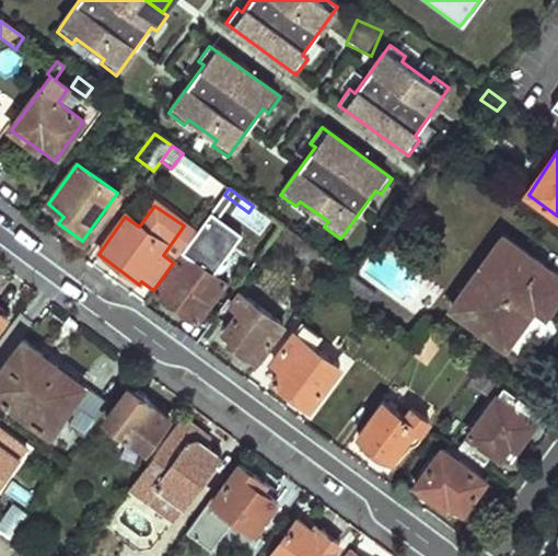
[(193,236),(195,234),(184,226),(163,255),(173,263),(181,254),(193,236)]
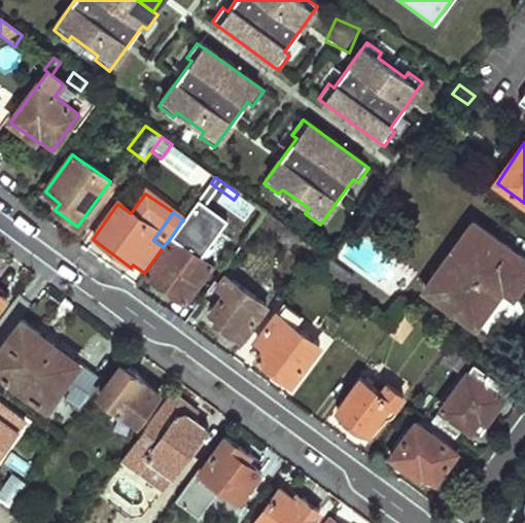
[(181,222),(170,239),(172,241),(146,278),(183,305),(210,268),(176,244),(186,229),(181,222)]
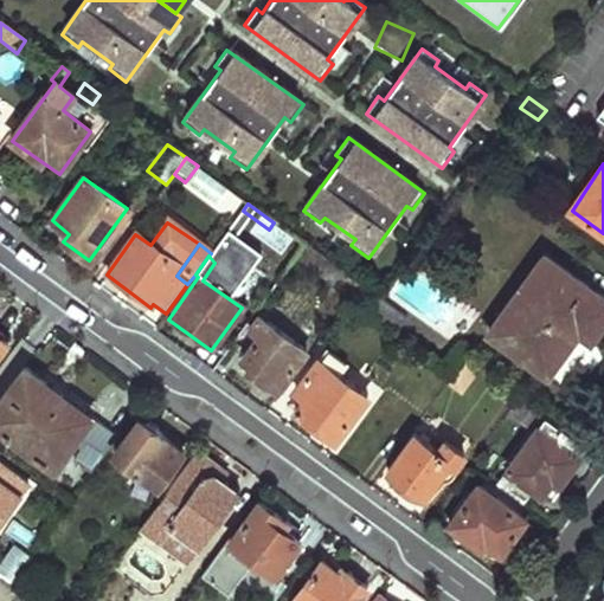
[(603,302),(545,258),(489,333),(561,386),(603,324),(603,302)]
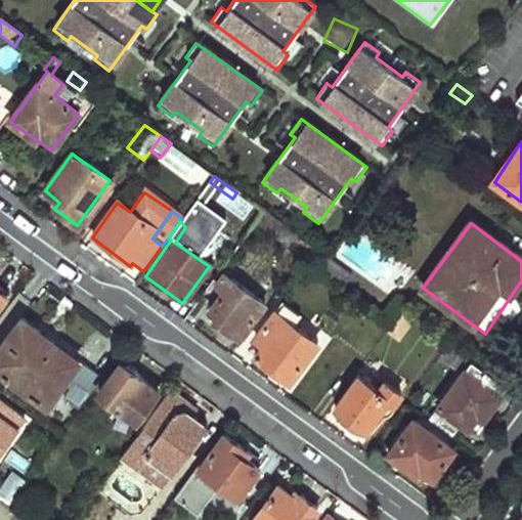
[(216,317),(214,321),(240,339),(263,306),(230,283),(208,311),(216,317)]
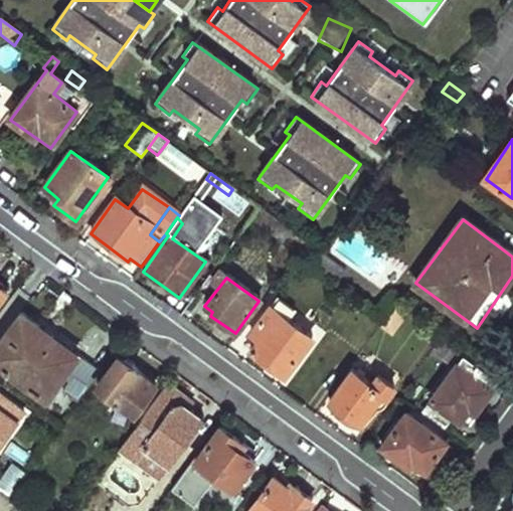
[(258,341),(250,350),(285,375),(311,338),(269,309),(249,334),(258,341)]
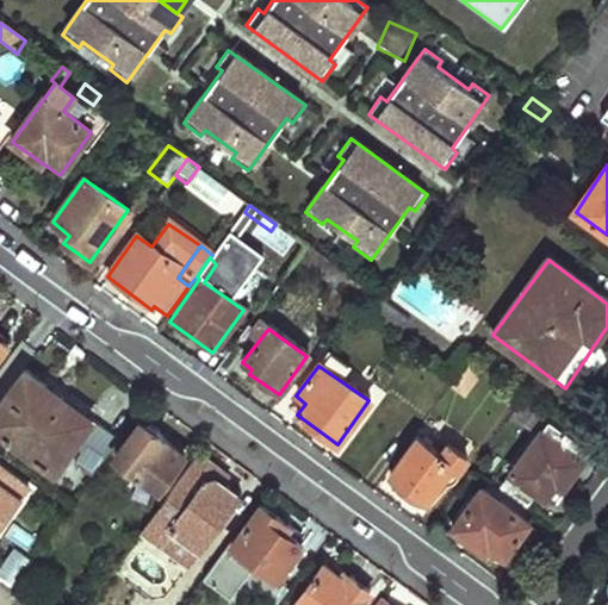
[(0,432),(54,473),(86,429),(59,407),(61,400),(24,373),(0,404),(0,432)]
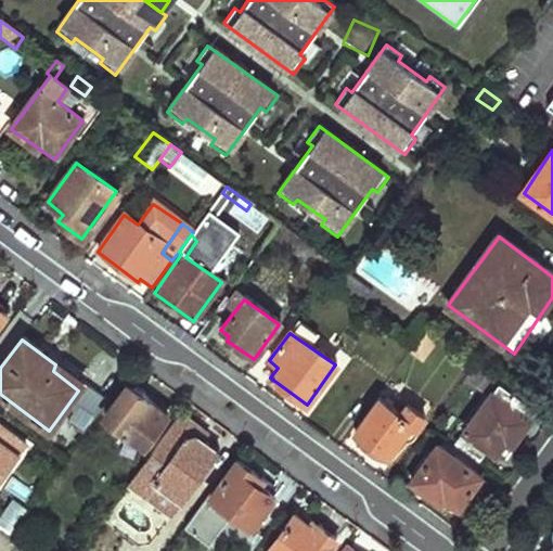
[(474,368),(464,381),(489,398),(454,447),(485,470),(493,457),(500,461),(536,412),(474,368)]
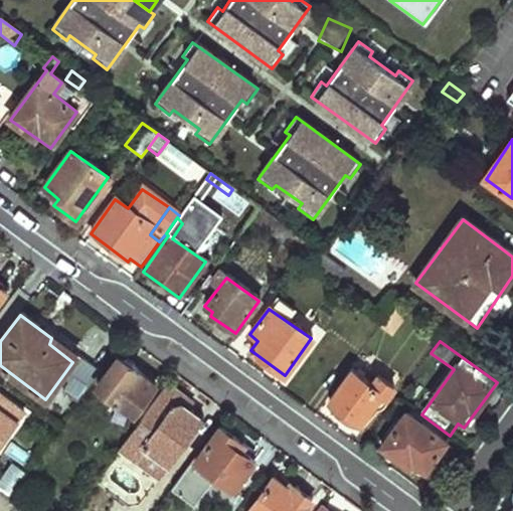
[(358,356),(348,369),(350,372),(329,401),(328,404),(330,408),(334,412),(339,413),(344,413),(364,428),(392,389),(377,378),(370,385),(357,375),(366,362),(358,356)]
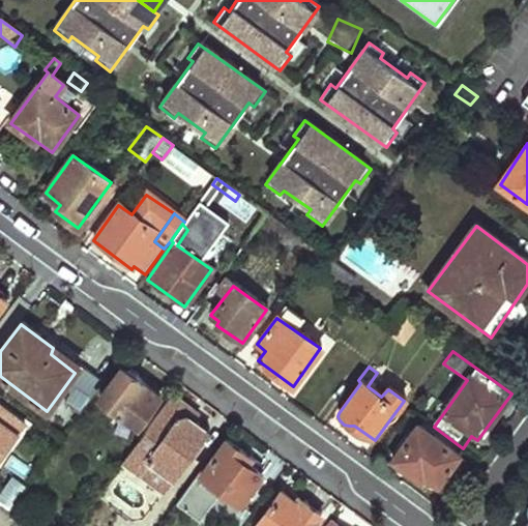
[(120,369),(98,398),(129,420),(151,391),(120,369)]
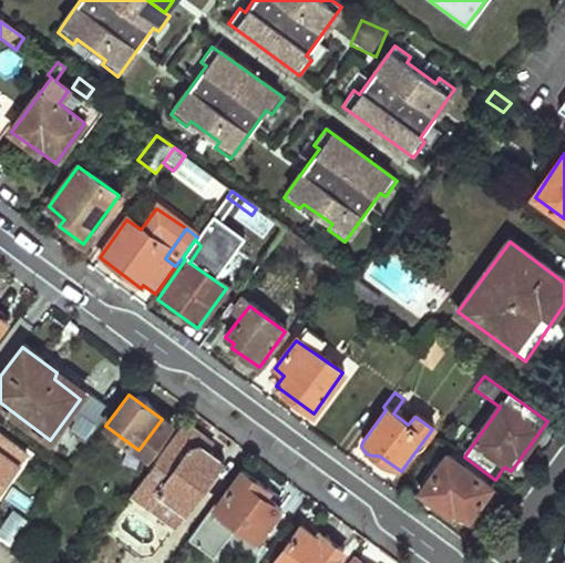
[(205,441),(183,425),(130,497),(149,511),(161,495),(186,513),(222,464),(206,453),(205,452),(201,458),(195,454),(205,441)]
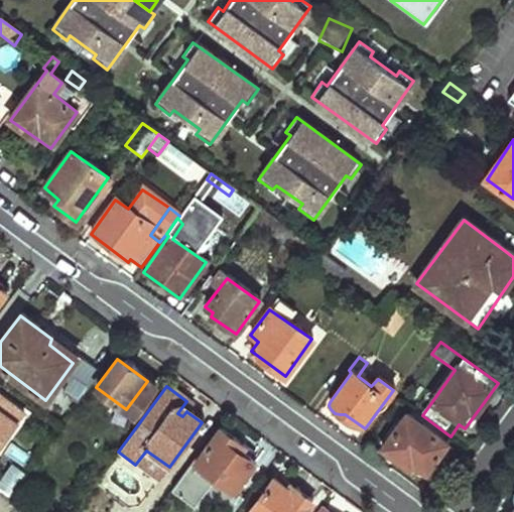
[(0,444),(22,415),(0,398),(0,444)]
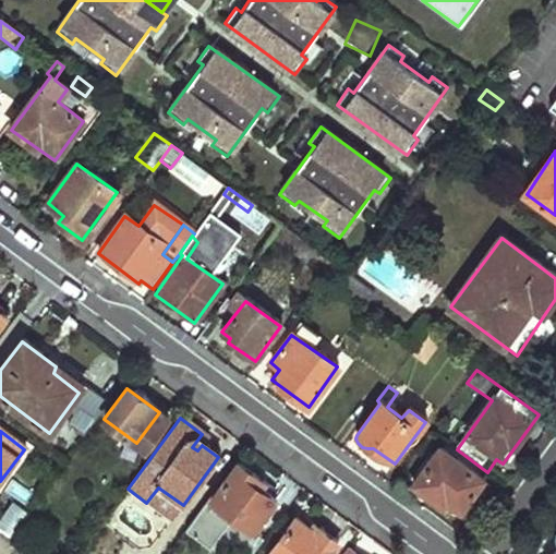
[(202,434),(192,447),(197,450),(202,445),(203,446),(208,440),(202,434)]
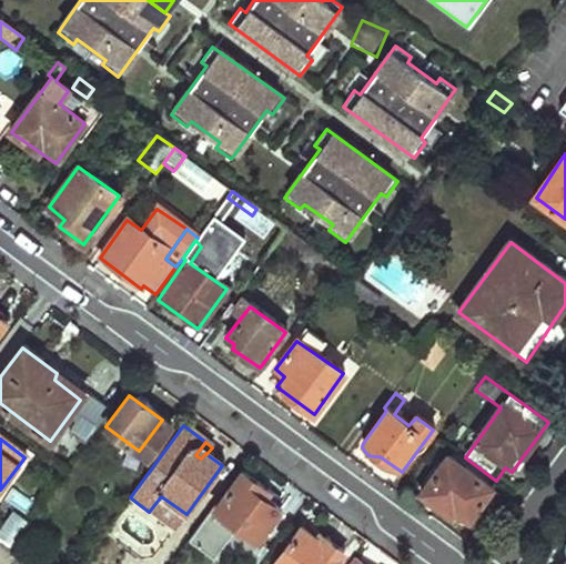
[(447,457),(420,494),(463,525),(489,489),(447,457)]
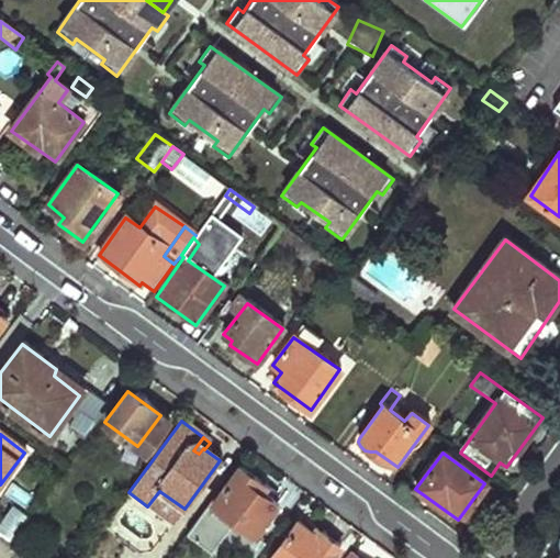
[(239,468),(213,503),(255,533),(264,522),(270,526),(279,515),(272,511),(280,500),(239,468)]
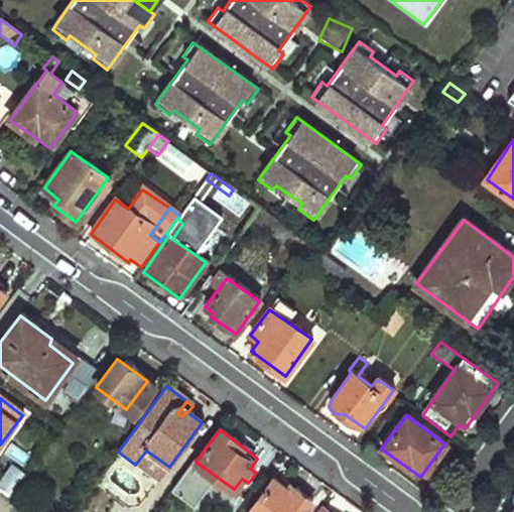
[(146,451),(135,465),(158,482),(169,467),(146,451)]
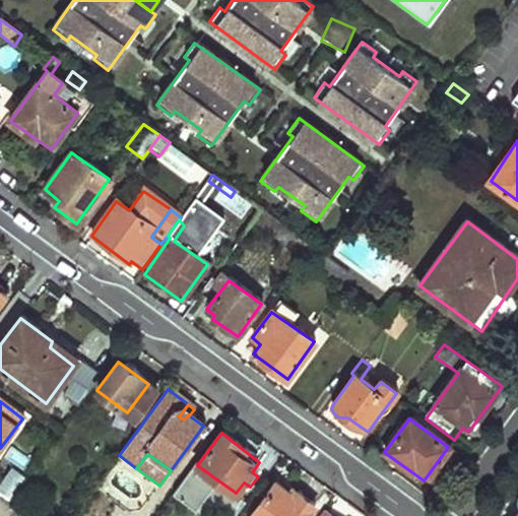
[(274,484),(251,515),(306,515),(313,506),(297,494),(293,498),(274,484)]
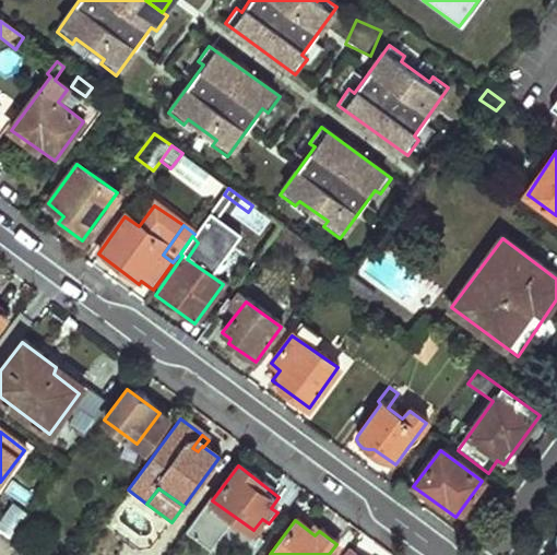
[(8,542),(0,535),(0,554),(13,554),(18,548),(8,542)]
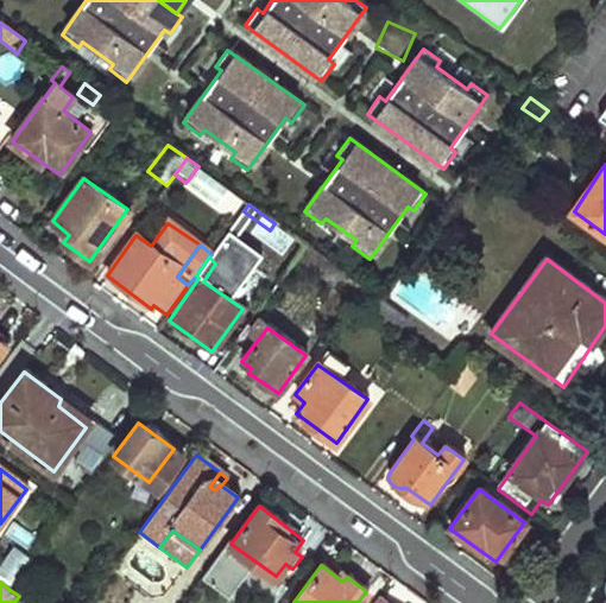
[(60,602),(61,601),(42,588),(31,602),(60,602)]
